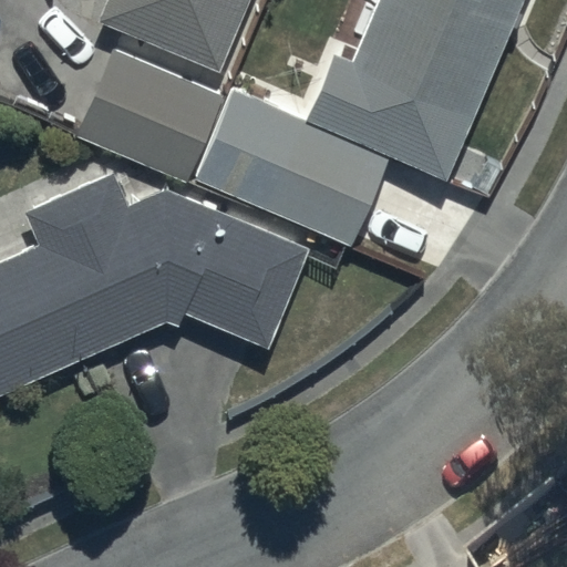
[(111,0),(102,21),(220,70),(249,0),(111,0)]
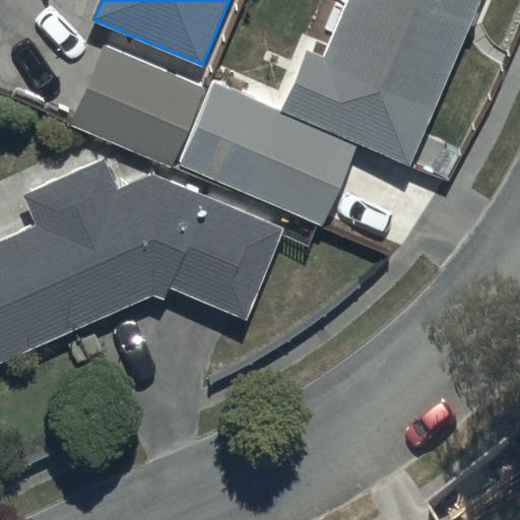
[(285,111),(410,165),(480,0),(350,0),(325,59),(310,53),(285,111)]
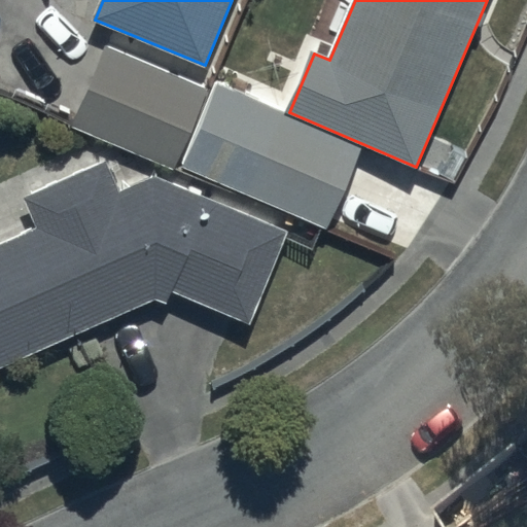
[(106,47),(73,126),(175,169),(209,91),(106,47)]
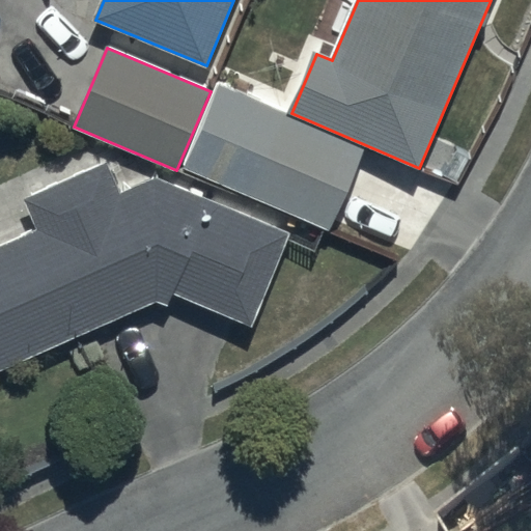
[(366,149),(222,87),(187,168),(331,230),(366,149)]
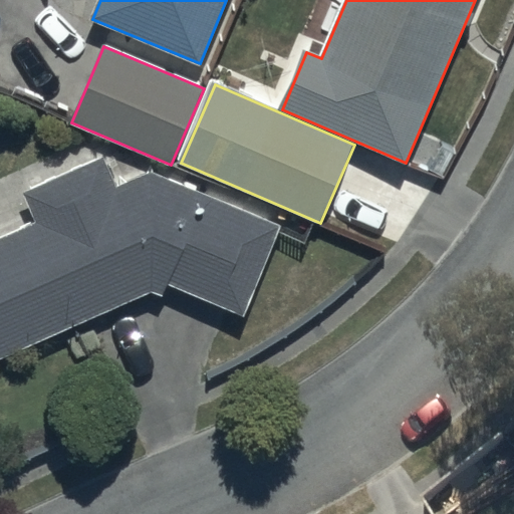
[(170,283),(244,315),(280,228),(152,174),(118,189),(104,160),(26,194),(40,224),(0,241),(0,357),(153,291),(165,295),(170,283)]
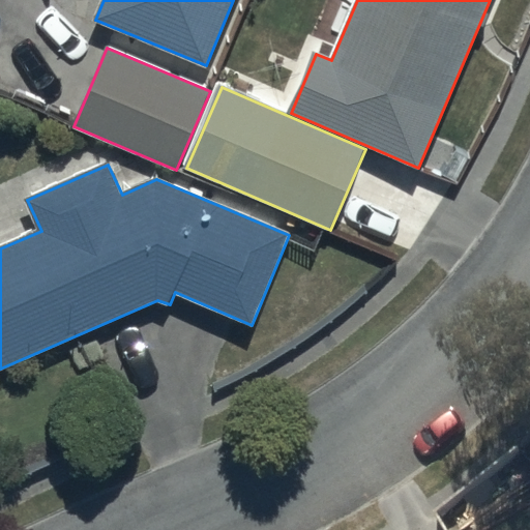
All buildings are outlined.
